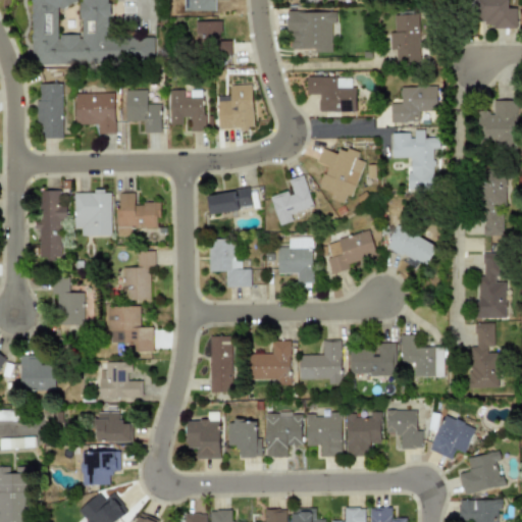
[(108,39),(106,0),(30,0),(32,66),(72,64),(79,61),(119,60),(122,58),(154,57),(153,36),(114,38),(112,39),(108,39)]
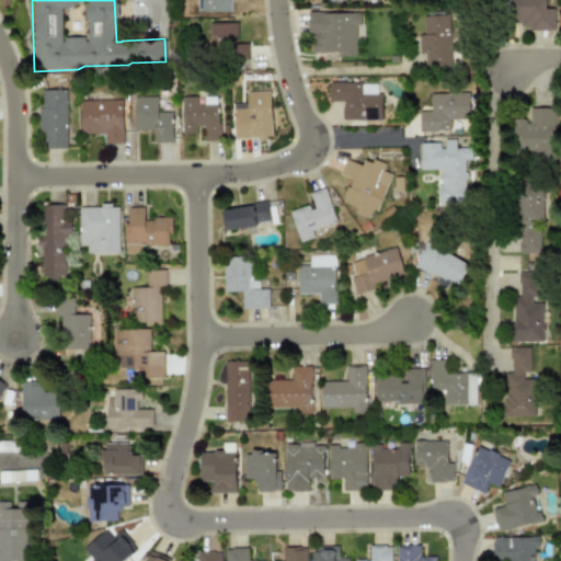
[(196,0),(196,11),(230,12),(230,0),(196,0)]
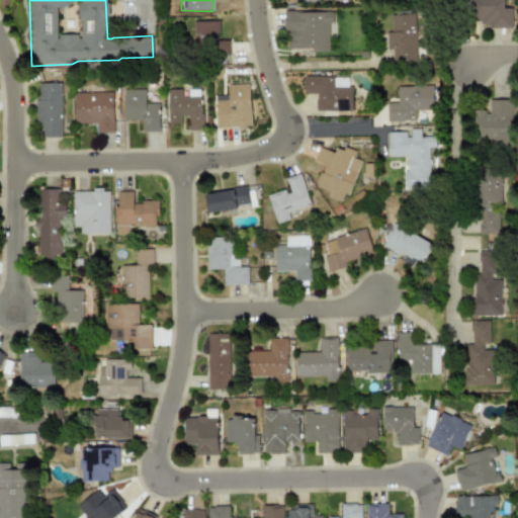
[(511,7),(503,7),(503,0),(471,0),(471,26),(511,27),(511,7)]
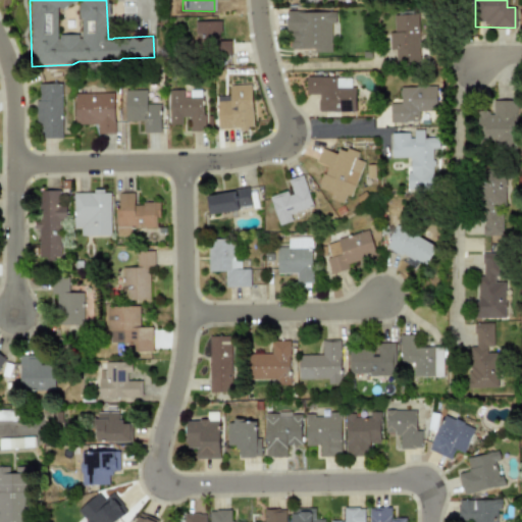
[(334,11),(286,11),(286,33),(292,33),(292,50),(330,50),(330,22),(334,22),(334,11)]
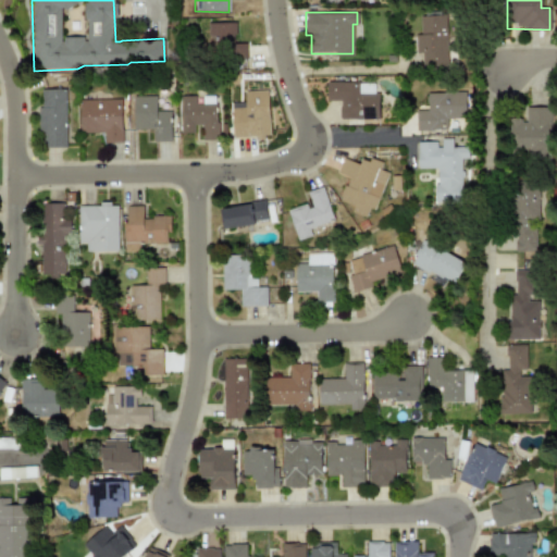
[(446,14),(419,15),(420,65),(447,64),(446,14)]
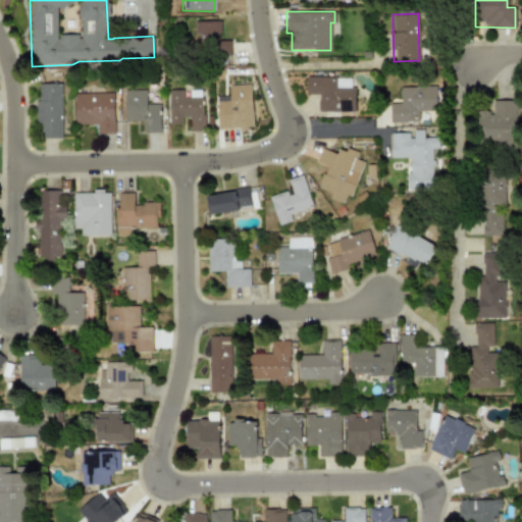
[(230,40),(219,40),(219,20),(188,21),(189,44),(211,44),(211,58),(230,58),(230,40)]
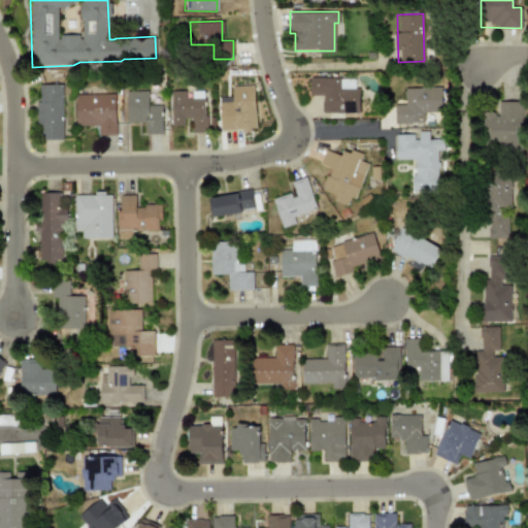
[(309,77),(309,95),(322,96),(322,112),(358,113),(359,89),(354,88),(354,77),(309,77)]
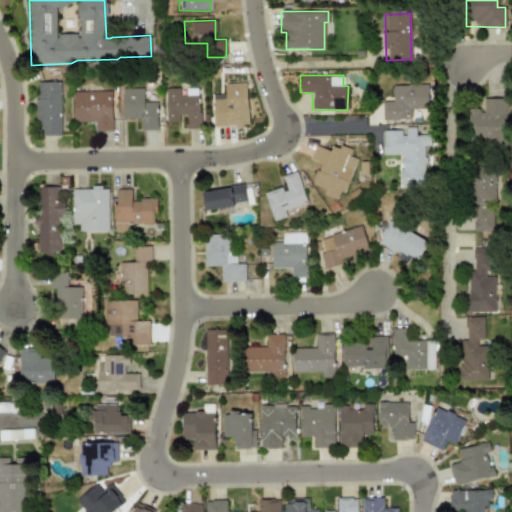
[(60,81),(36,82),(37,134),(61,133),(60,81)]
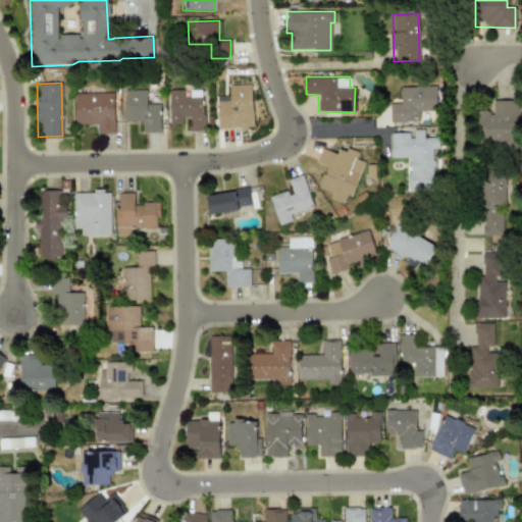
[(253,127),(251,84),(228,85),(228,95),(215,96),(217,128),(253,127)]
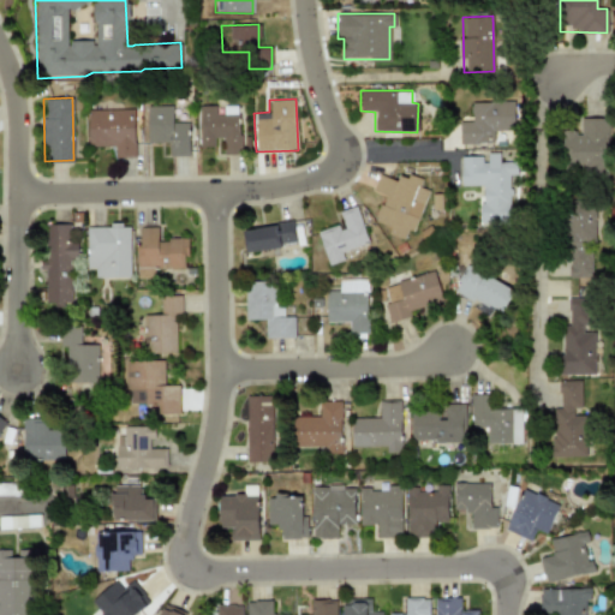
[(147,143),(169,142),(169,156),(189,156),(187,121),(172,121),(172,105),(147,106),(147,143)]
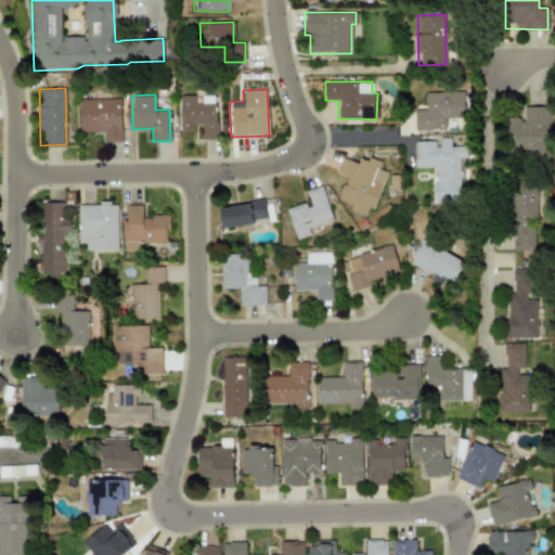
[(217,139),(216,103),(194,103),(194,94),(178,95),(179,132),(198,132),(198,140),(217,139)]
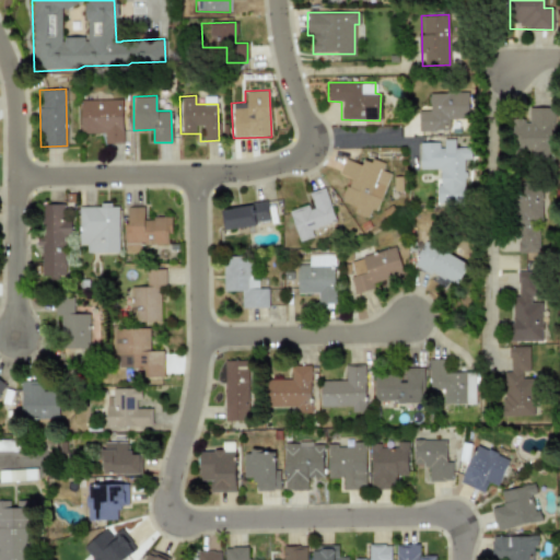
[(80,100),(80,132),(104,132),(104,143),(123,143),(121,98),(80,100)]
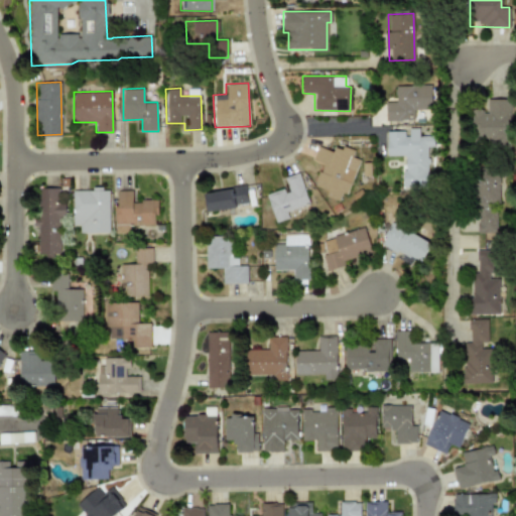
[(509,145),(510,100),(487,99),(486,112),(476,111),(476,144),(509,145)]
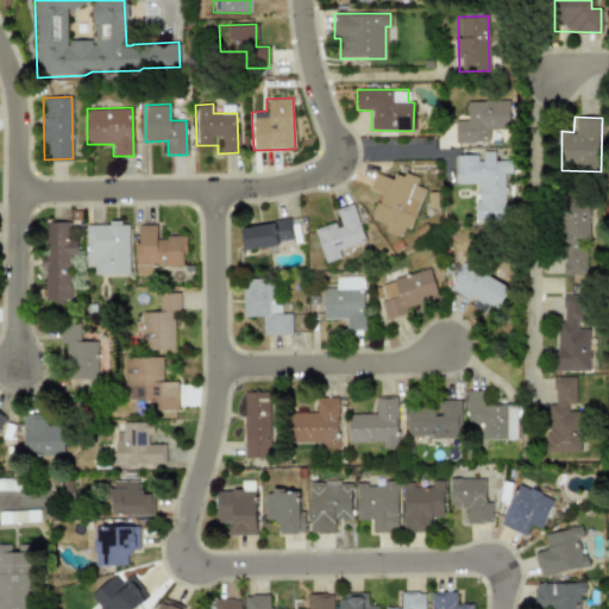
[(475,223),(504,221),(503,174),(510,174),(510,161),(494,161),(494,151),(479,151),(479,155),(456,155),(456,184),(475,183),(475,223)]
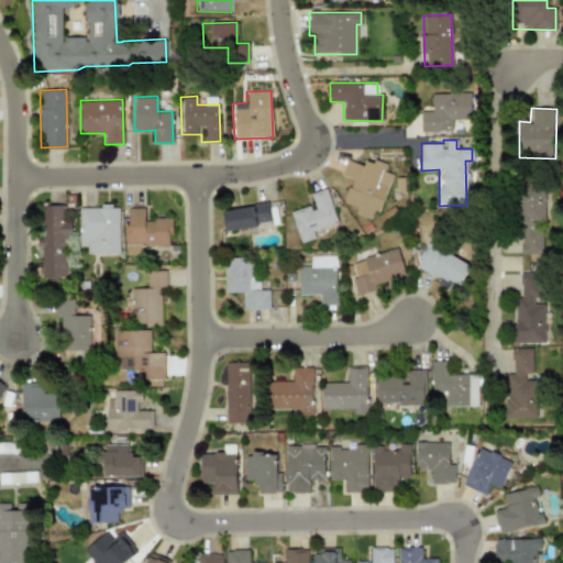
[(341,207),(371,216),(372,209),(378,211),(382,199),(371,196),(374,181),(388,186),(392,174),(384,172),(386,164),(365,158),(364,165),(345,159),(341,175),(349,178),(341,207)]
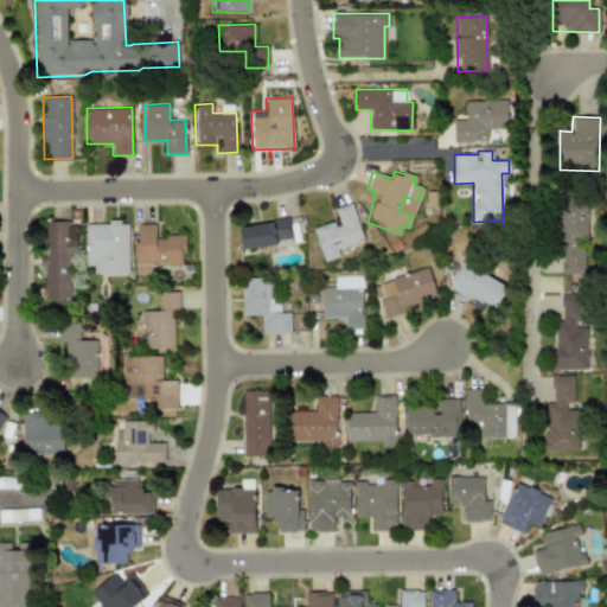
[(324,262),(339,257),(337,248),(363,241),(352,204),(333,209),(337,219),(313,227),(324,262)]
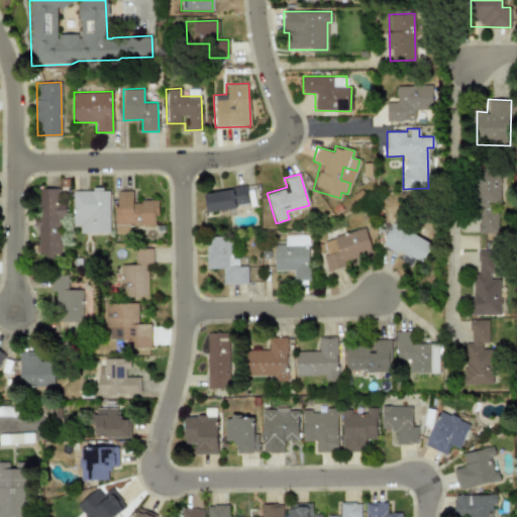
[(498,232),(499,207),(501,207),(502,176),(475,175),(474,216),(459,216),(458,231),(498,232)]
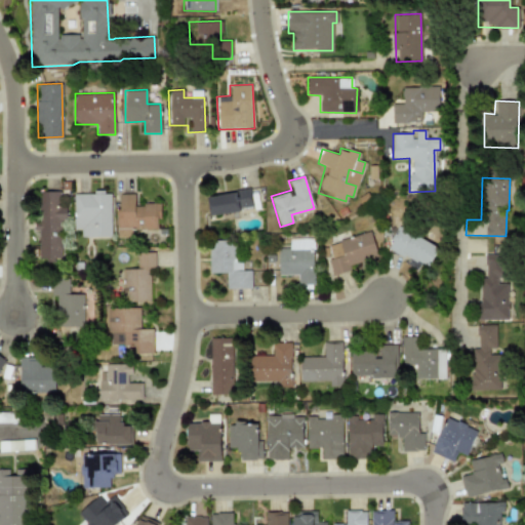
[(210,216),(253,210),(250,190),(207,196),(210,216)]
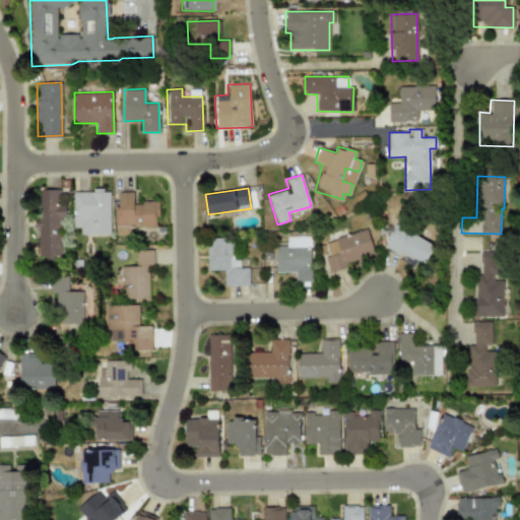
[(60,218),(65,218),(65,203),(59,203),(59,190),(36,190),(37,258),(60,258),(60,218)]
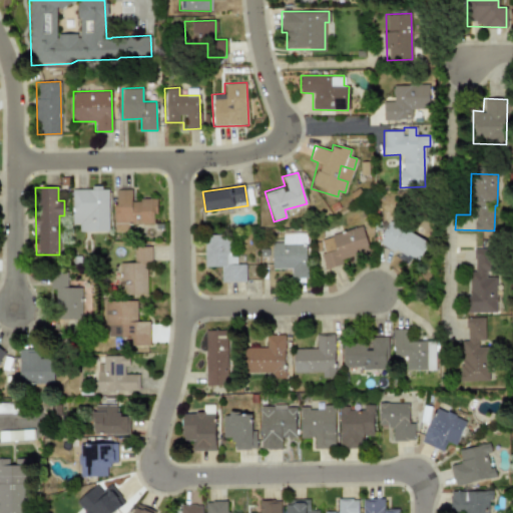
[(107,188),(72,188),(72,223),(79,223),(79,231),(108,231),(107,188)]
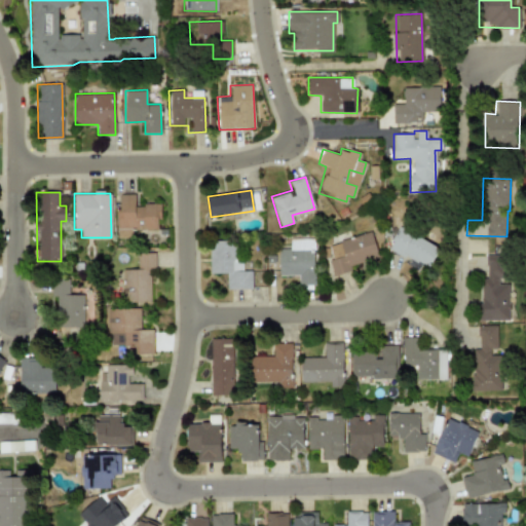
[(117,238),(132,237),(132,229),(159,229),(158,204),(135,204),(135,193),(117,194),(117,238)]
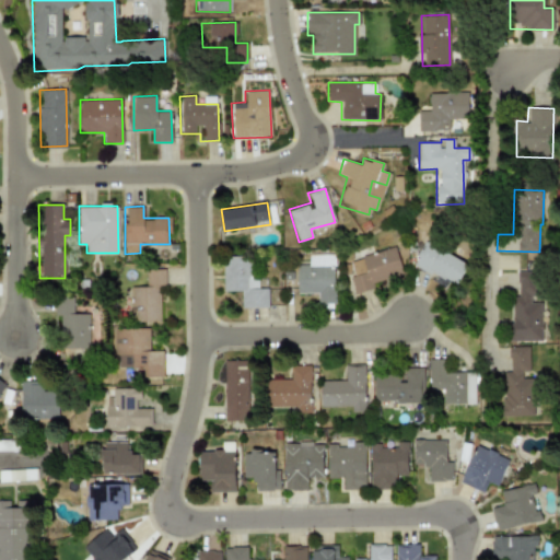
[(412,266),(430,275),(431,272),(457,284),(468,264),(424,242),(412,266)]
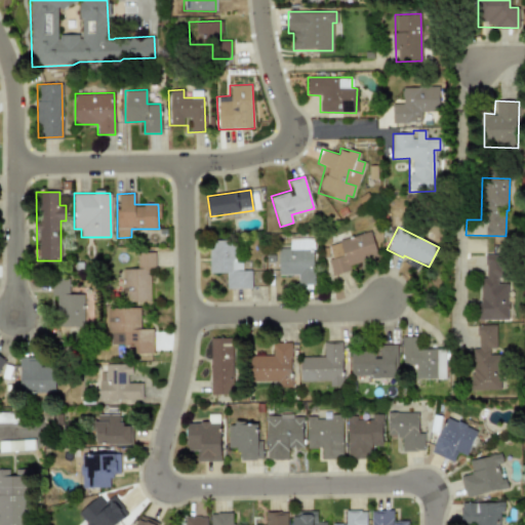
[(377,256),(370,232),(325,245),(334,275),(351,270),(350,265),(377,256)]
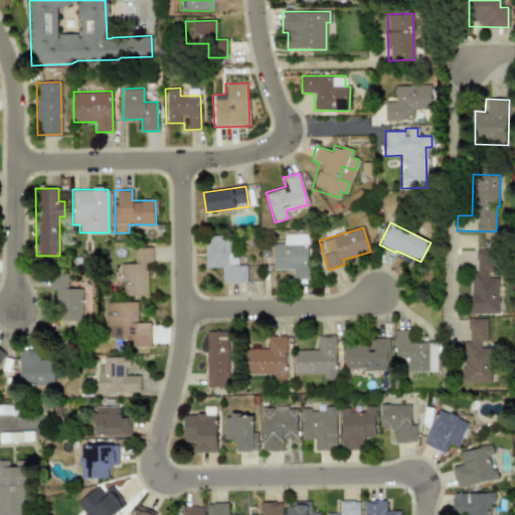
[(245,265),(237,266),(236,251),(230,252),(230,235),(204,235),(204,268),(221,268),(221,284),(245,283),(245,265)]
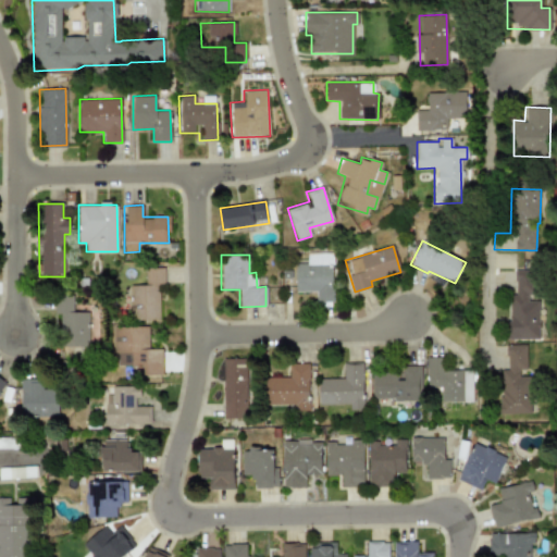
[(295,292),(316,292),(316,300),(332,301),(332,263),(295,263),(295,292)]
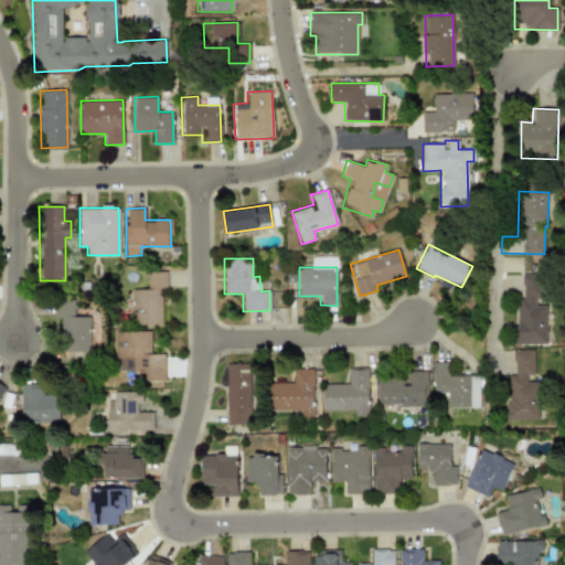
[(519,344),(546,343),(544,273),(518,274),(519,344)]
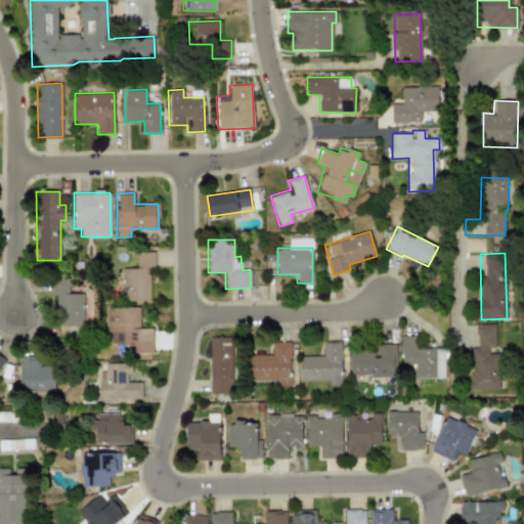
[(83,293),(69,294),(68,278),(51,278),(51,296),(56,295),(57,325),(83,324),(83,293)]
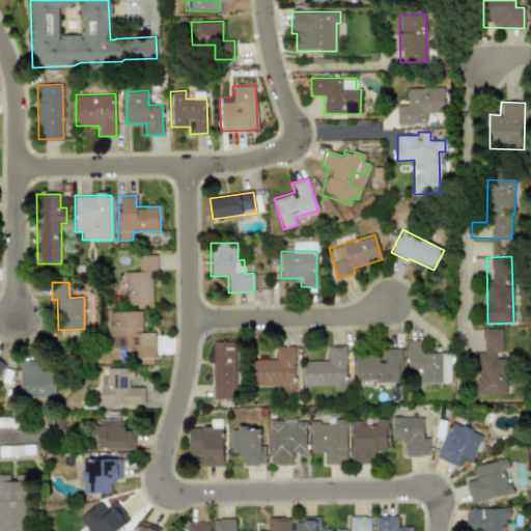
[(141,333),(141,312),(108,312),(109,354),(155,353),(155,333),(141,333)]
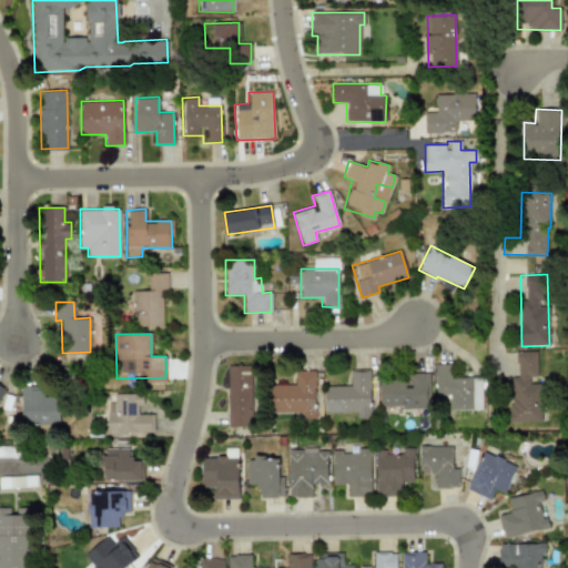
[(536,352),(511,352),(513,423),(541,423),(540,381),(537,381),(536,352)]
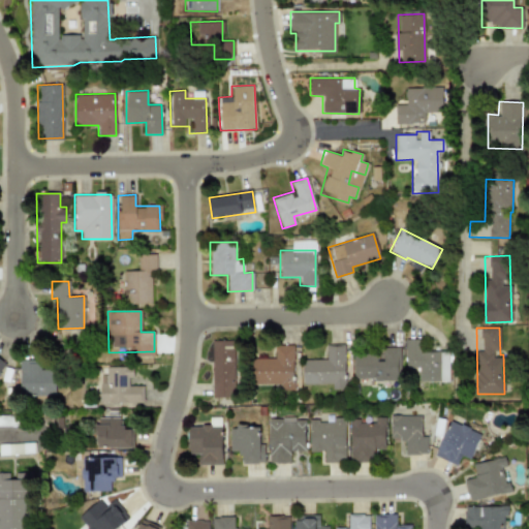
[(448,351),(419,351),(419,339),(405,339),(404,368),(418,368),(418,381),(448,381),(448,351)]
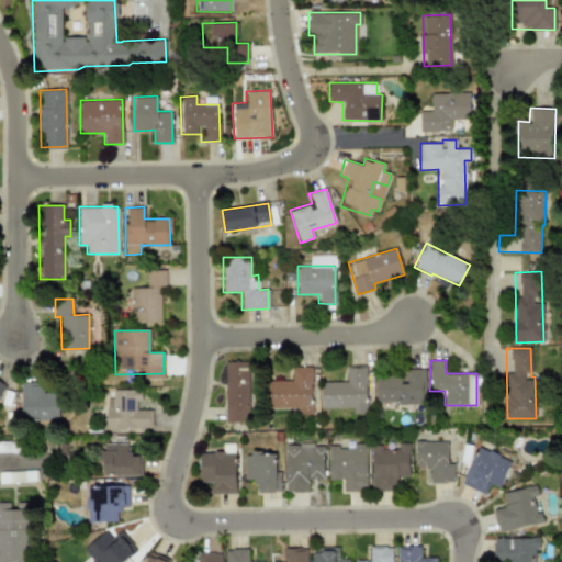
[(366,367),(346,368),(346,381),(321,382),(322,408),(352,407),(352,413),(367,413),(366,367)]
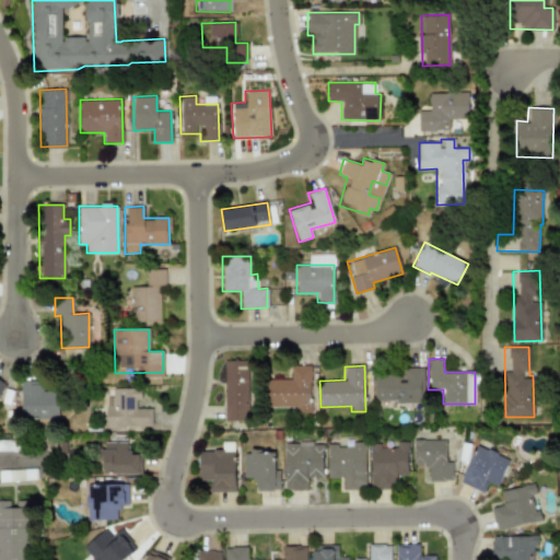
[(310,368),(290,366),(290,380),(264,380),(264,409),(310,409),(310,368)]
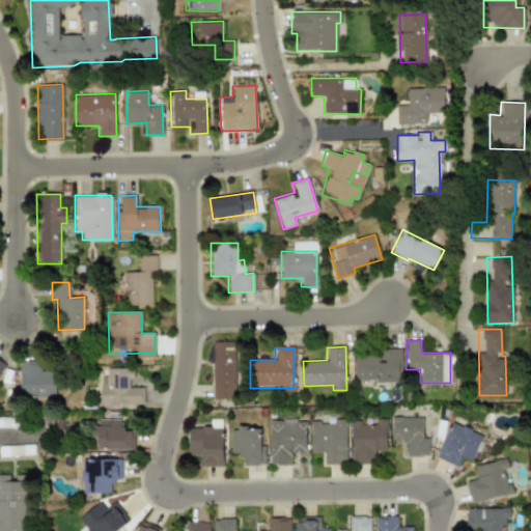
[(399,382),(399,348),(382,348),(382,355),(354,355),(355,382),(399,382)]
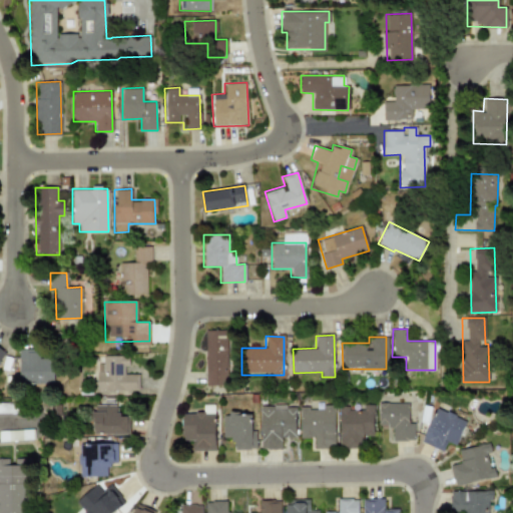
[(18,350),(19,385),(53,385),(53,358),(37,359),(36,350),(18,350)]
